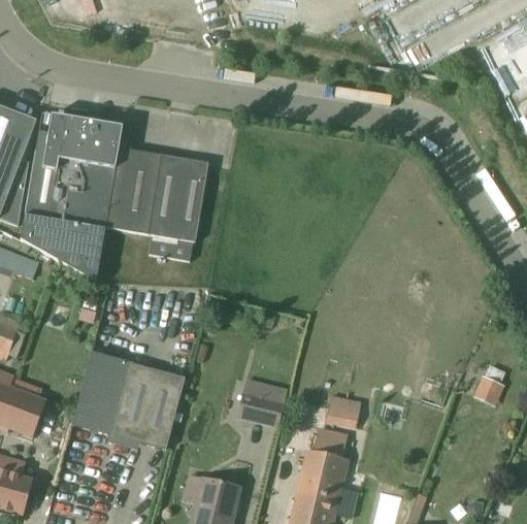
[(0,217),(18,224),(29,160),(22,158),(36,119),(0,104),(0,217)]
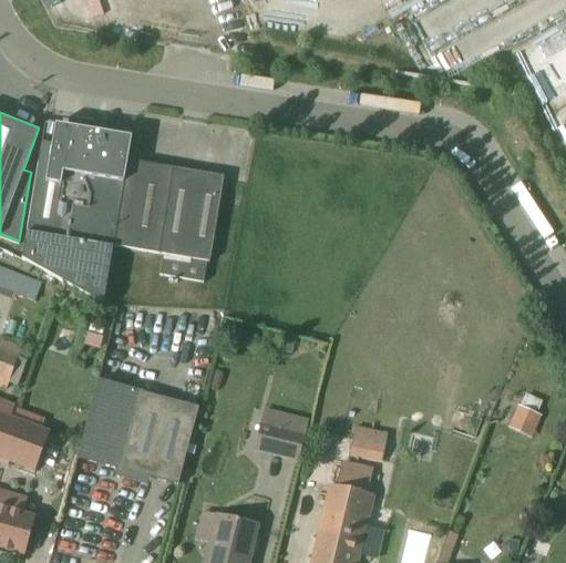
[(45,178),(60,181),(51,233),(27,228),(21,256),(103,300),(111,258),(132,134),(98,129),(99,119),(71,114),(70,123),(55,121),(45,178)]
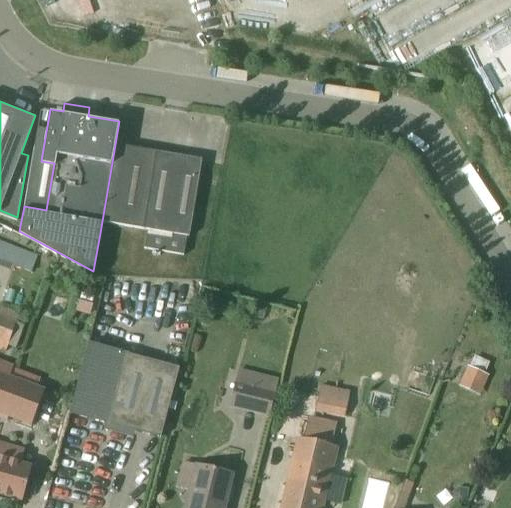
[(186,233),(189,234),(202,156),(116,142),(103,220),(147,227),(144,245),(183,251),(186,233)]
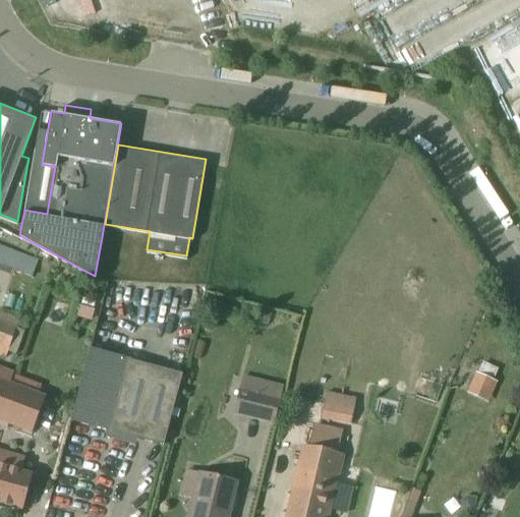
[(0,240),(0,261),(30,274),(37,256),(0,240)]
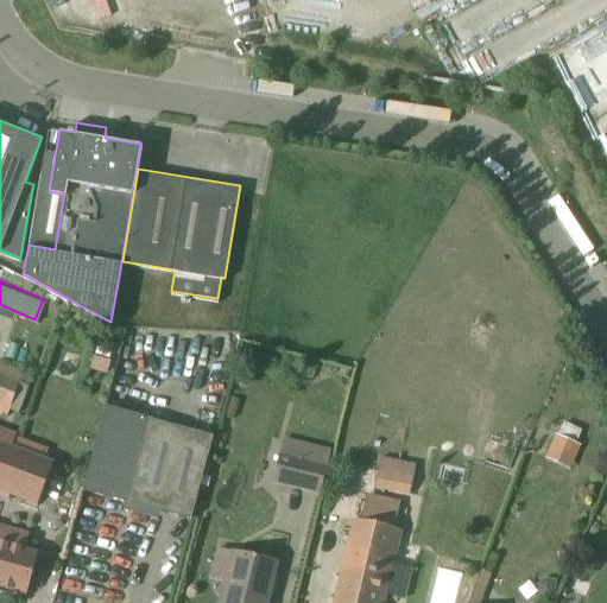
[(0,401),(6,404),(10,405),(19,378),(0,370),(0,401)]
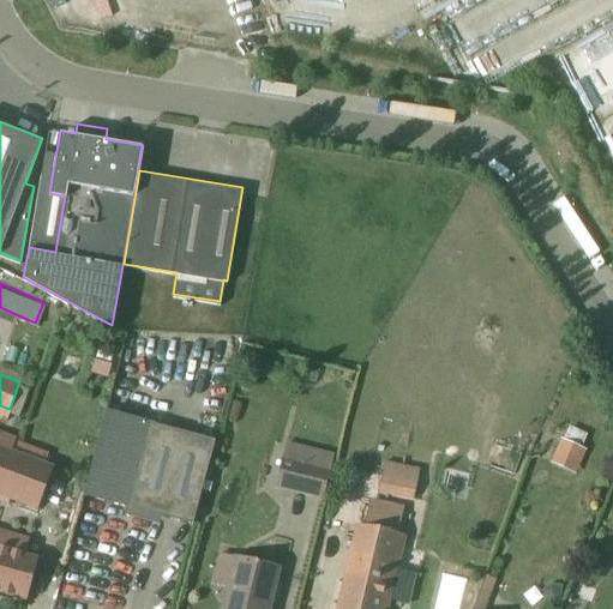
[(215,438),(151,420),(109,409),(107,409),(84,492),(130,504),(127,512),(128,512),(130,508),(150,513),(151,510),(193,520),(215,438)]
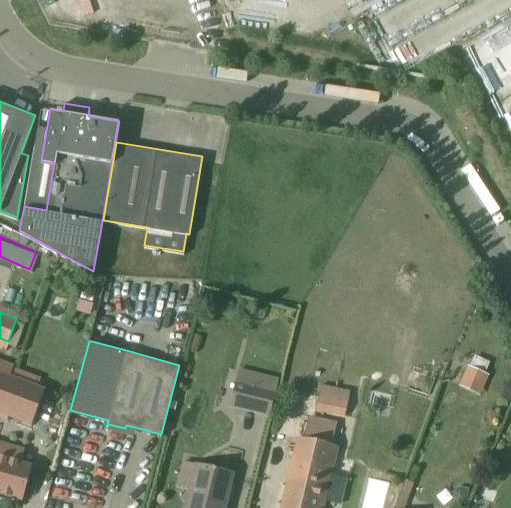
[(486,370),(490,358),(471,350),(457,383),(481,393),(490,372),(486,370)]
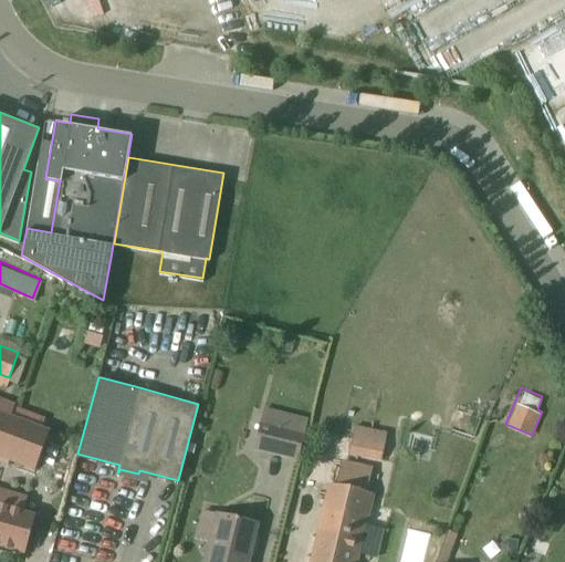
[(264,405),(261,419),(254,445),(297,456),(307,416),(264,405)]
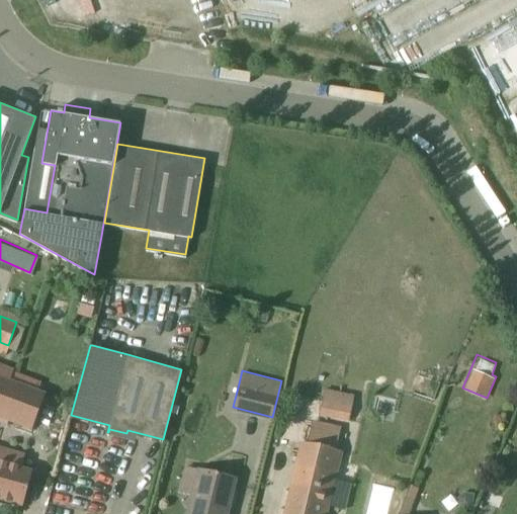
[(0,374),(0,497),(22,504),(32,468),(0,459),(0,447),(1,445),(0,445),(0,415),(31,427),(45,392),(4,376),(0,374)]
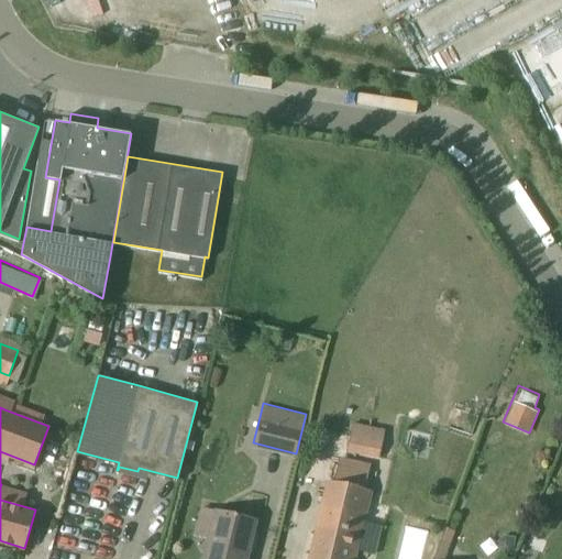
[(353,419),(346,449),(381,456),(386,426),(353,419)]
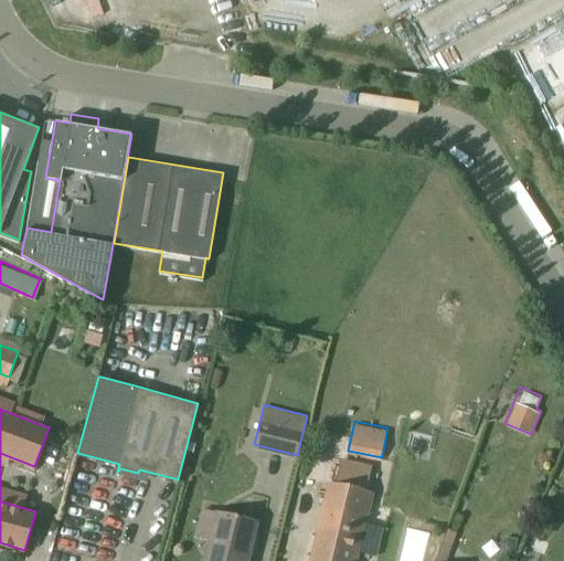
[(341,455),(340,461),(336,482),(329,480),(309,560),(354,560),(372,489),(365,488),(372,463),(341,455)]
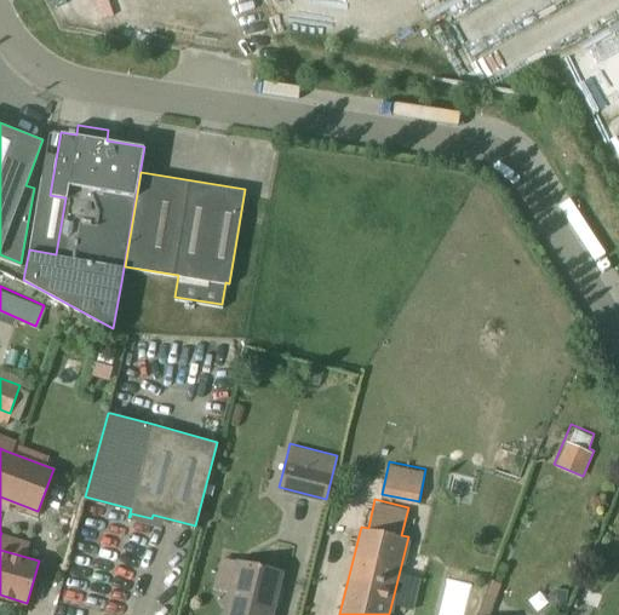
[(238,559),(230,590),(223,614),(270,614),(282,570),(238,559)]
